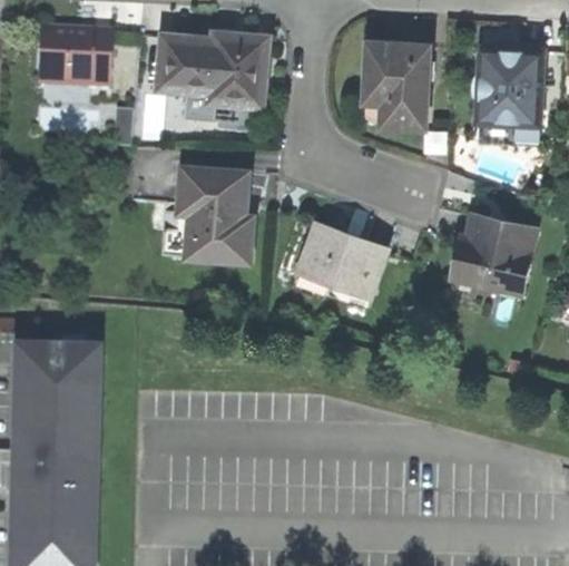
[(71,25),(45,23),(43,81),(109,85),(111,26),(71,25)]
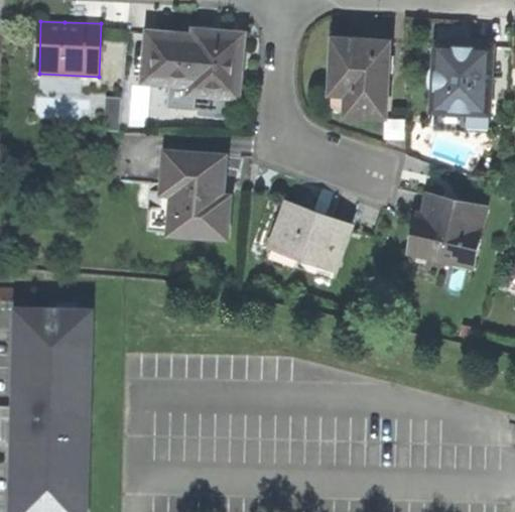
[(195,33),(150,30),(147,77),(171,78),(169,103),(229,107),(230,91),(238,91),(240,62),(242,30),(195,28),(195,33)]
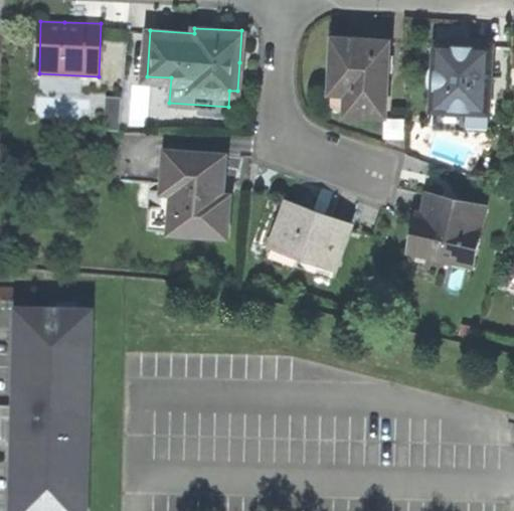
[(346,112),(385,114),(387,37),(361,36),(333,35),(330,103),(346,112)]
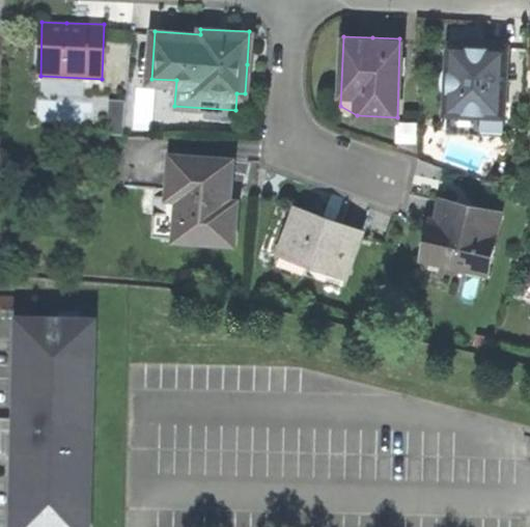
[(445,89),(448,92),(446,133),(481,134),(482,112),(504,113),(506,46),(480,44),(468,43),(467,67),(449,66),(446,66),(442,75),(443,82),(445,89)]
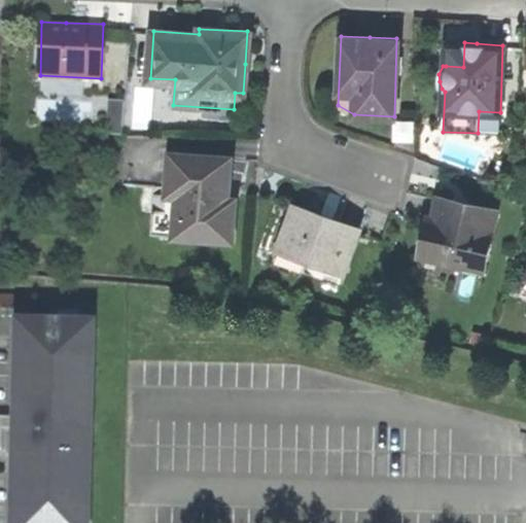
[(447,42),(446,66),(463,67),(464,42),(447,42)]
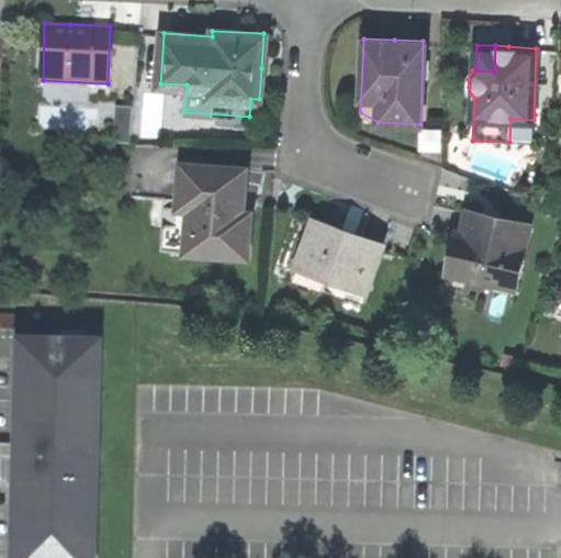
[(245,182),(247,167),(180,163),(177,205),(163,204),(159,247),(248,255),(251,210),(244,210),(245,182)]
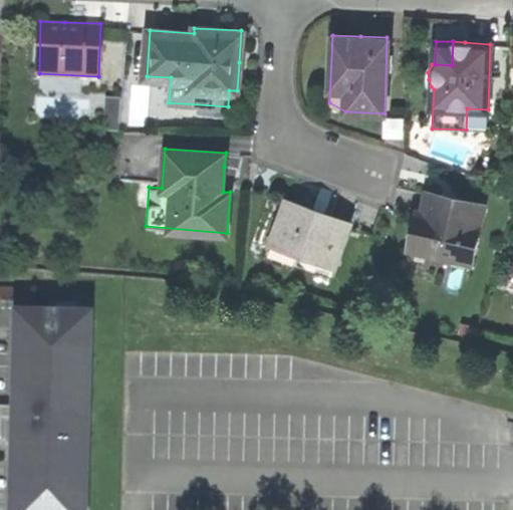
[(420,206),(411,248),(473,260),(485,204),(424,191),(420,206)]
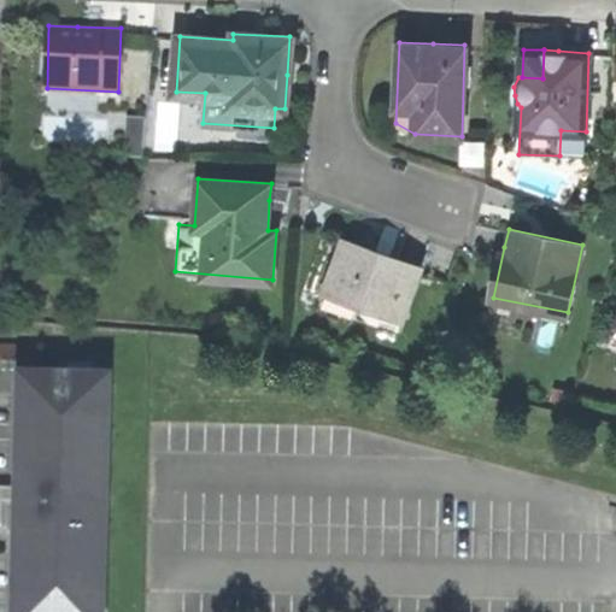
[(362,305),(402,318),(420,268),(376,253),(346,242),(323,309),(357,321),(362,305)]
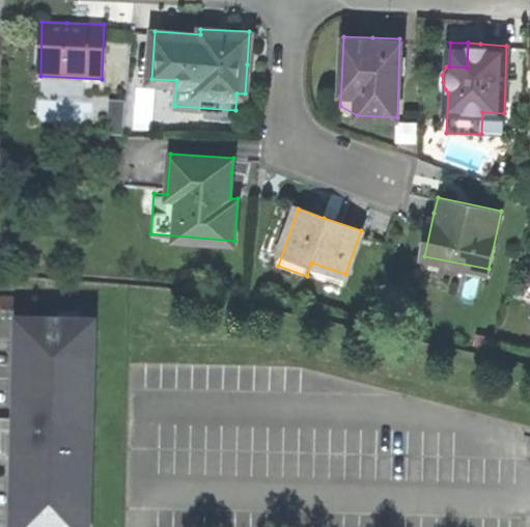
[(89,526),(95,322),(14,320),(7,526),(89,526)]
